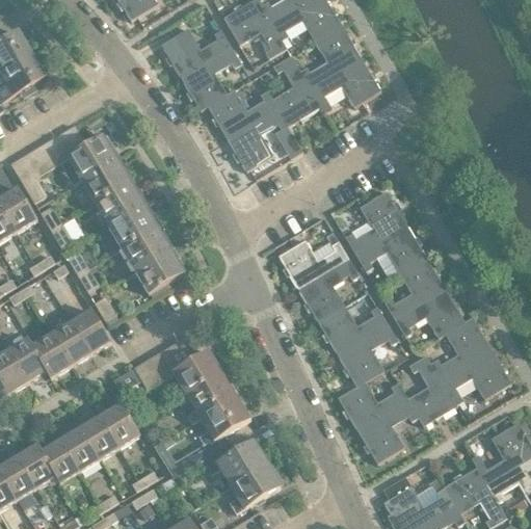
[(117,0),(118,1),(115,3),(118,8),(122,6),(130,20),(157,4),(154,0),(117,0)]
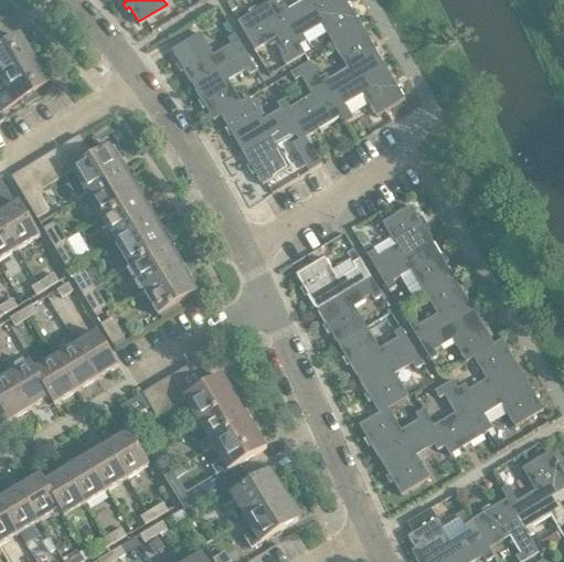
[(276,7),(276,6),(273,0),(267,0),(256,7),(254,3),(246,9),(248,11),(236,19),(253,48),(272,36),(278,48),(282,45),(286,52),(280,55),(285,63),(304,52),(298,43),(287,24),(276,7)]
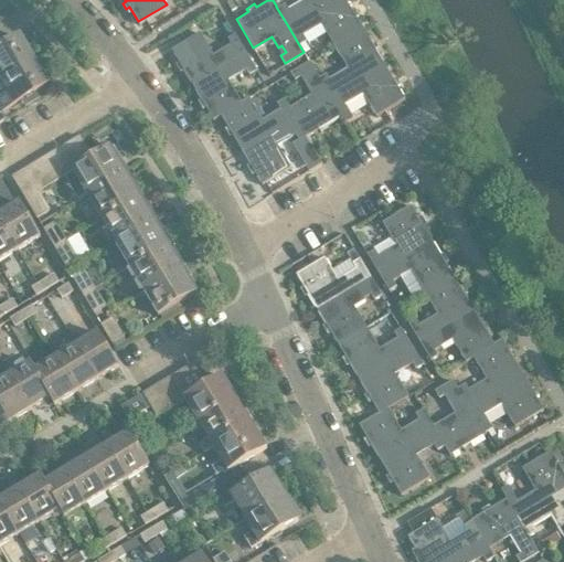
[(298,0),(286,8),(283,2),(276,6),(276,7),(287,24),(327,0),(298,0)]
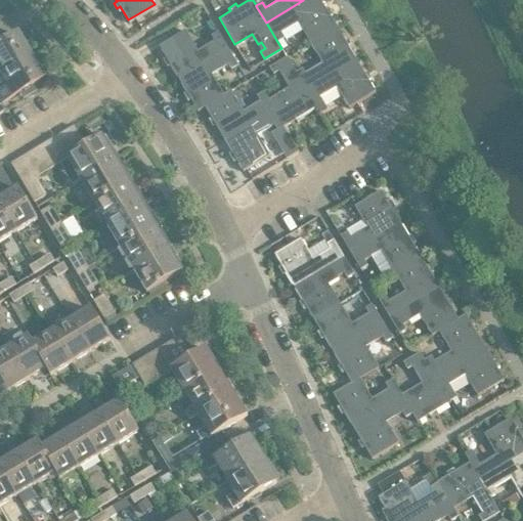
[(280,31),(297,20),(309,41),(336,25),(328,11),(330,10),(327,5),(324,6),(320,0),(303,0),(266,23),(276,40),(284,36),(280,31)]
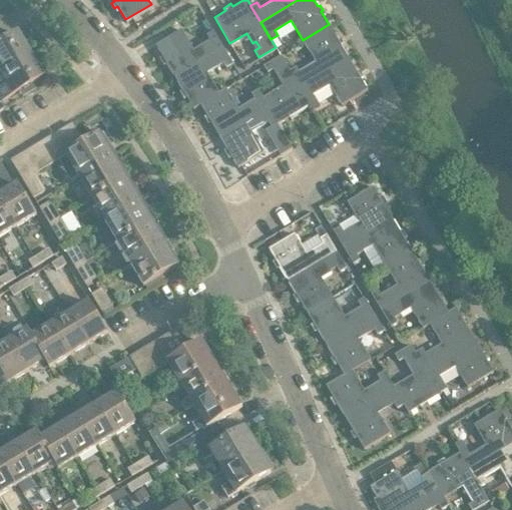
[(329,24),(303,40),(315,60),(298,70),(295,65),(289,68),(289,69),(299,86),(347,56),(339,42),(342,41),(339,36),(336,37),(335,35),(329,24)]
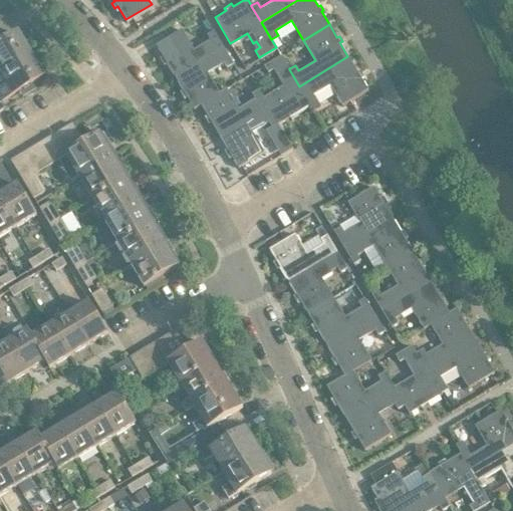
[(166,61),(174,74),(223,45),(213,29),(206,33),(209,38),(193,47),(181,27),(155,43),(162,54),(159,56),(163,63),(166,61)]
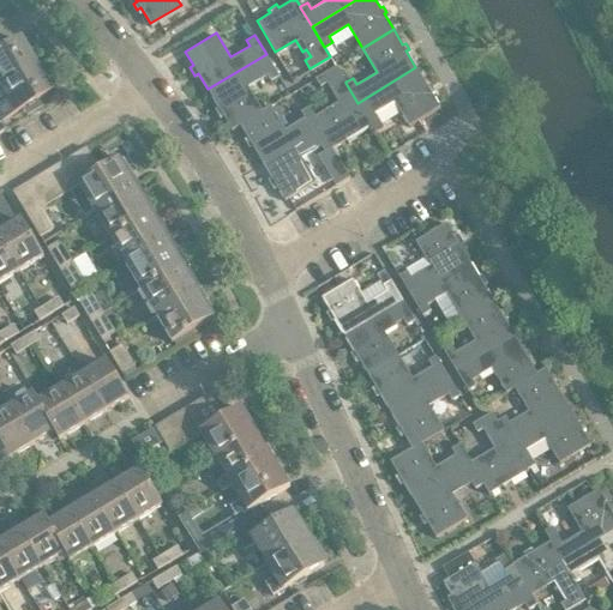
[(17,35),(0,44),(0,80),(32,61),(17,35)]
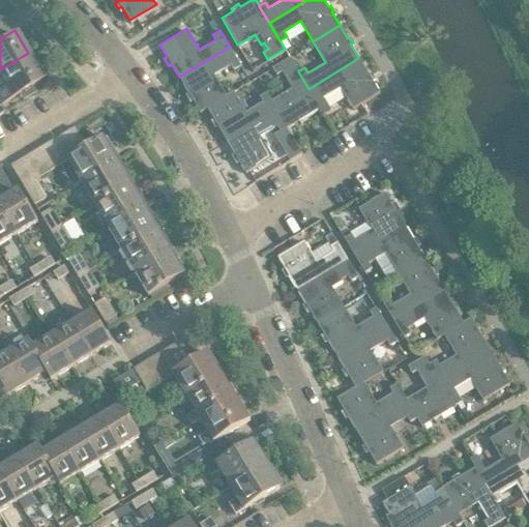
[(285,37),(280,40),(285,48),(289,45),(285,37)]
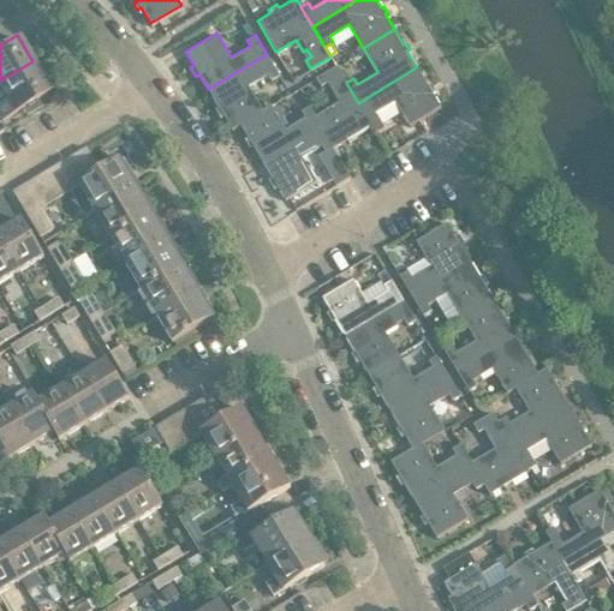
[(267,73),(270,79),(278,75),(267,54),(208,89),(218,106),(214,107),(219,115),(222,114),(231,127),(238,123),(262,109),(261,108),(248,84),(267,73)]
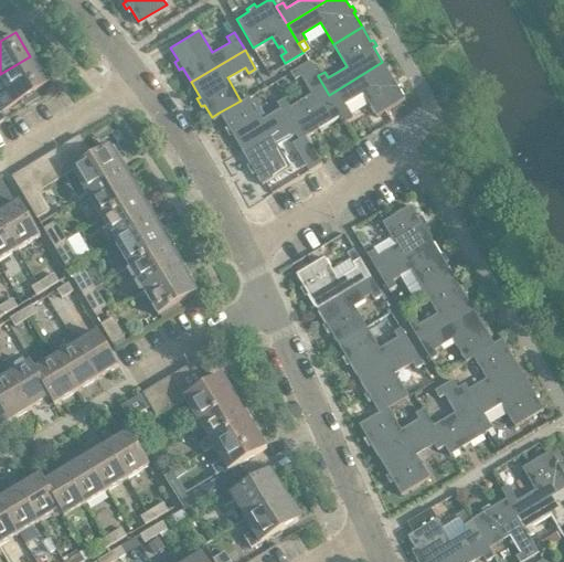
[(30,56),(0,74),(0,82),(4,91),(0,93),(0,107),(44,81),(30,56)]
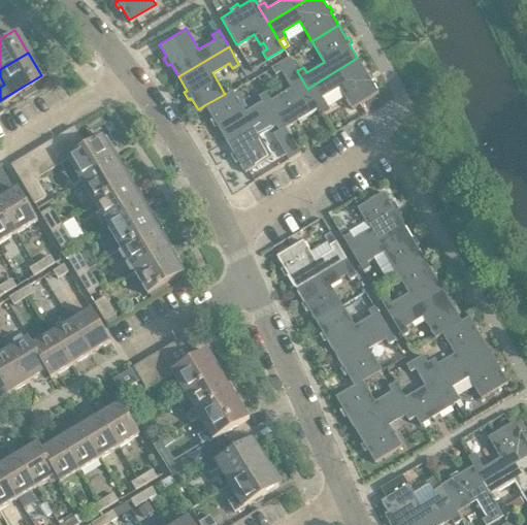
[(297,118),(298,121),(305,117),(304,113),(318,105),(318,104),(317,104),(307,89),(297,71),(297,70),(288,55),(270,66),(274,72),(280,69),(290,86),(269,98),(274,107),(285,124),(284,125),(285,125),(297,118)]
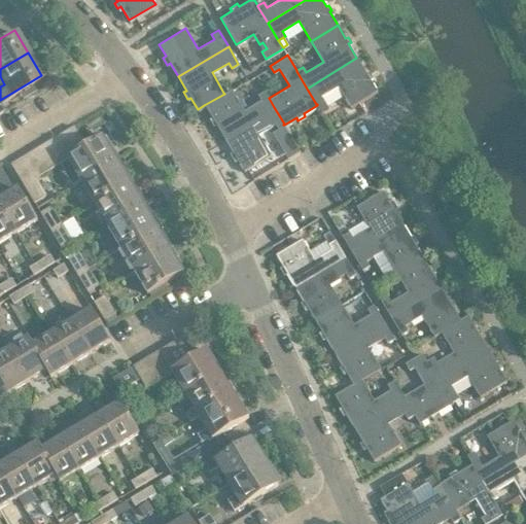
[(367,76),(371,75),(367,69),(364,71),(356,58),(307,89),(316,104),(317,104),(317,105),(321,112),(327,108),(320,96),(337,85),(349,106),(376,90),(367,76)]
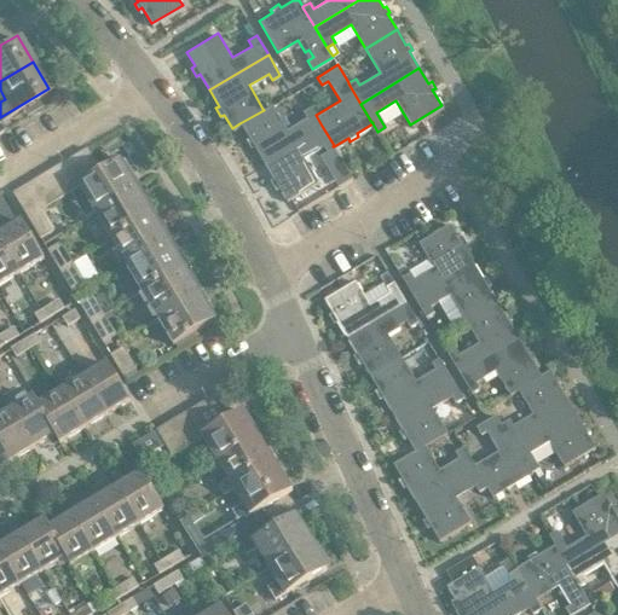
[(263,161),(322,126),(316,115),(311,105),(302,110),(306,116),(286,128),(271,104),(263,109),(264,110),(240,123),(248,137),(244,138),(249,146),(253,145),(263,161)]
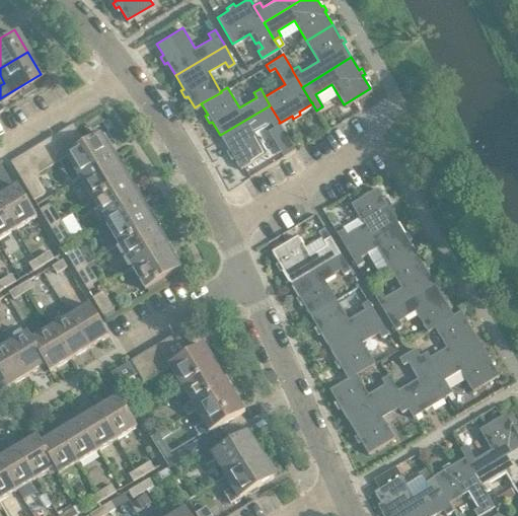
[(230,157),(232,155),(239,167),(266,151),(253,131),(270,121),(273,126),(279,123),(280,122),(270,105),(220,135),(228,148),(225,150),(230,157)]
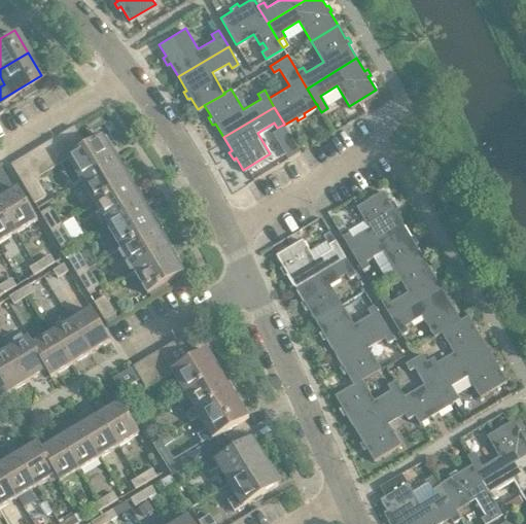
[(75,151),(85,145),(73,124),(63,130),(75,151)]
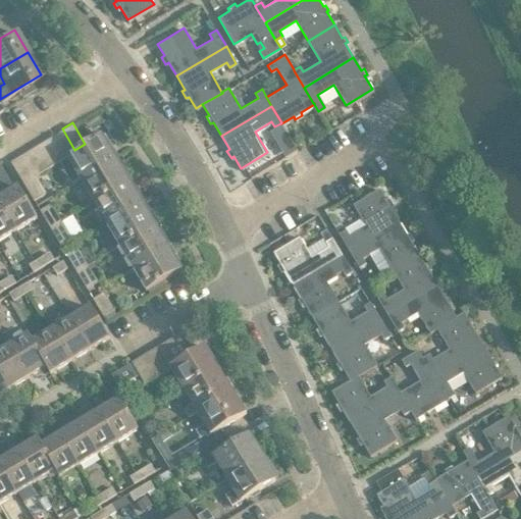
[(64,156),(74,150),(62,128),(51,135),(64,156)]
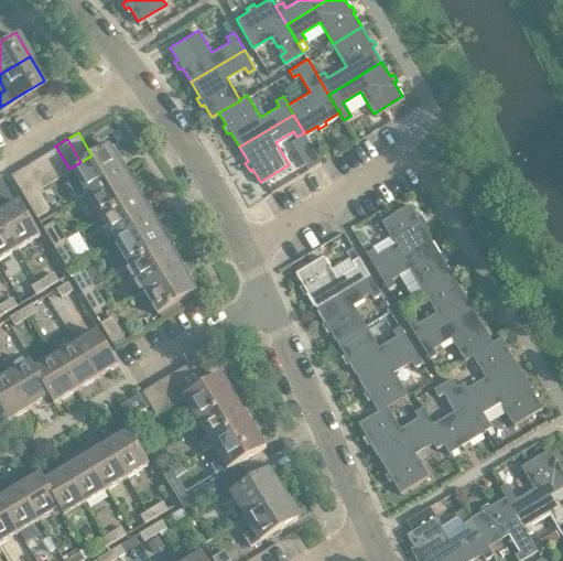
[(127,166),(126,164),(122,166),(110,146),(110,144),(91,155),(80,162),(69,169),(63,172),(77,196),(84,192),(127,166)]
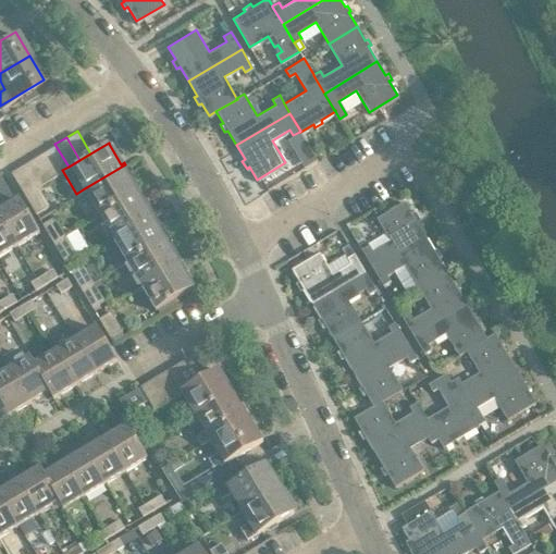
[(54,144),(44,151),(57,173),(62,170),(69,167),(54,144)]
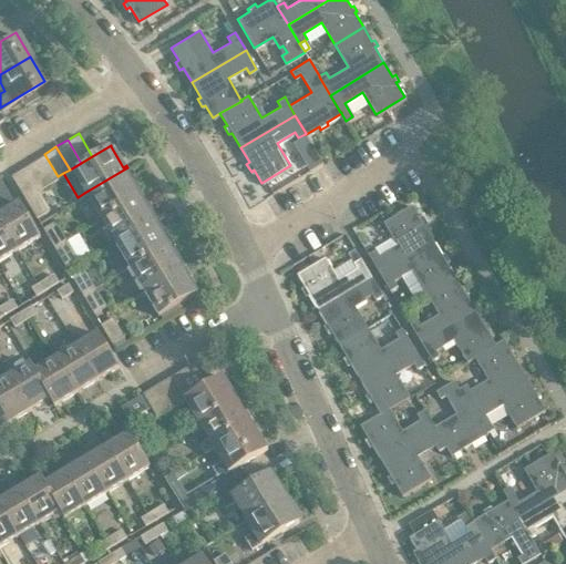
[(47,183),(58,176),(44,154),(33,161),(47,183)]
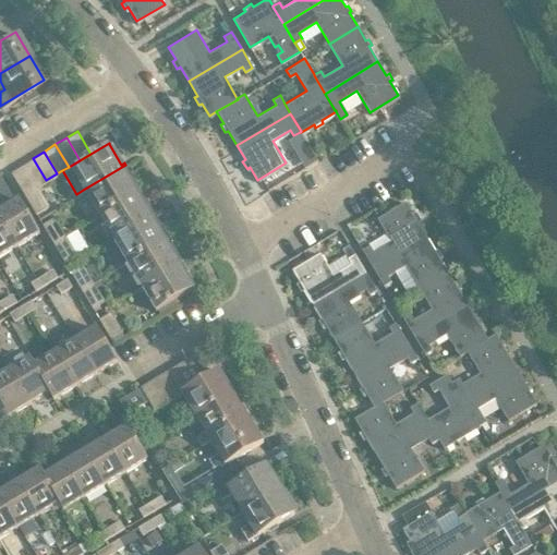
[(33,158),(21,165),(35,186),(46,180),(33,158)]
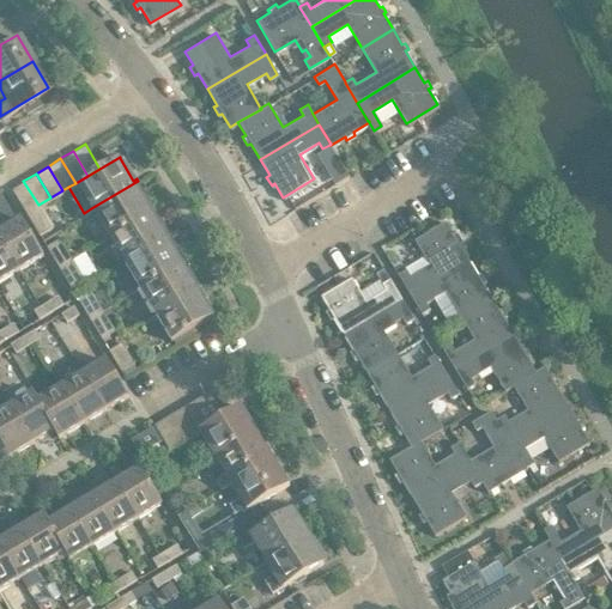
[(11,188),(25,213),(38,205),(23,181),(11,188)]
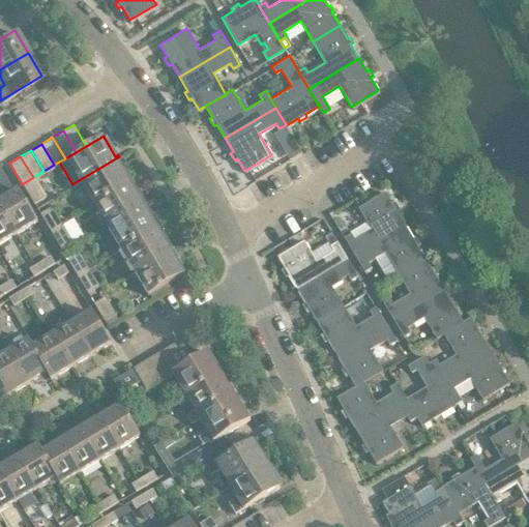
[(122,168),(118,160),(121,159),(119,156),(79,180),(92,203),(134,179),(125,166),(122,168)]
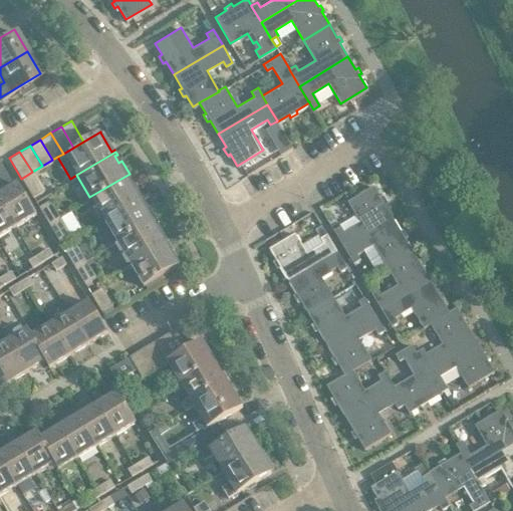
[(274,159),(249,171),(256,184),(281,172),(274,159)]
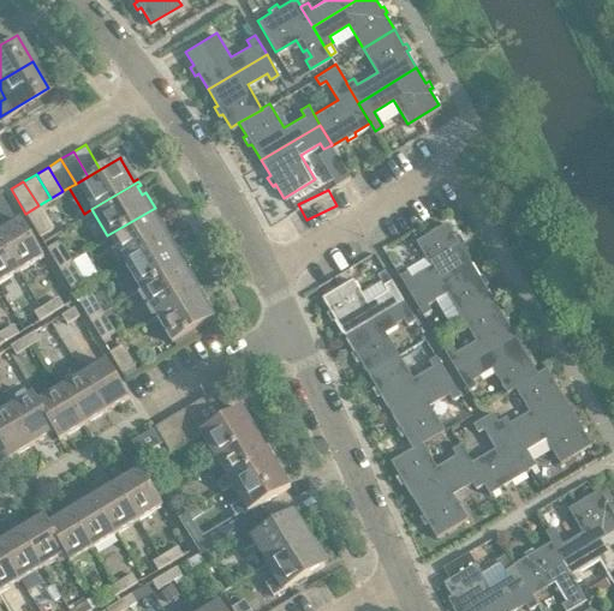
[(39,234),(52,226),(39,205),(25,214),(39,234)]
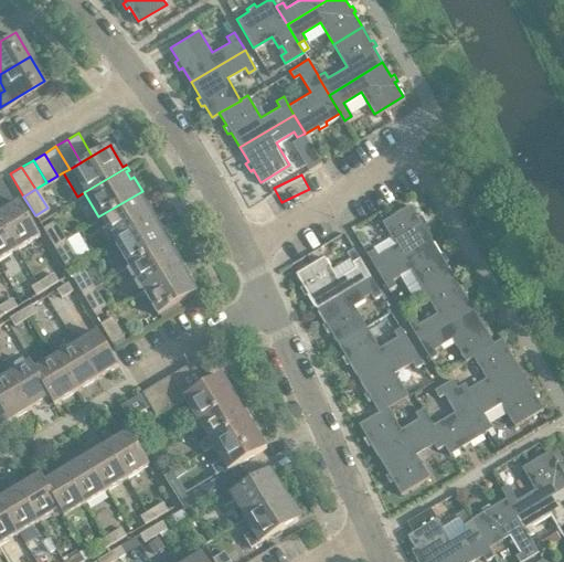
[(98,216),(113,241),(156,215),(155,212),(151,214),(147,208),(151,205),(142,191),(98,216)]
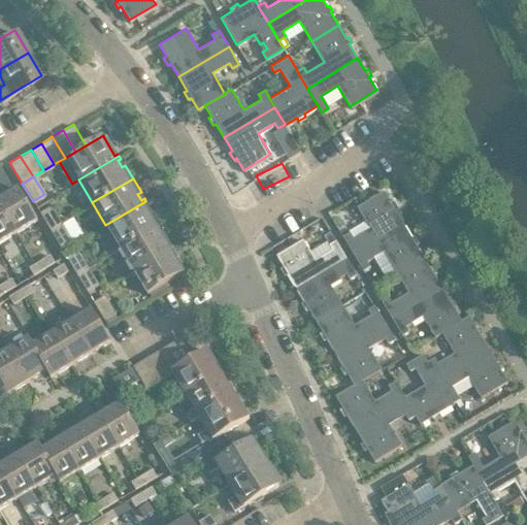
[(0,204),(15,230),(36,218),(17,186),(0,195),(0,204)]
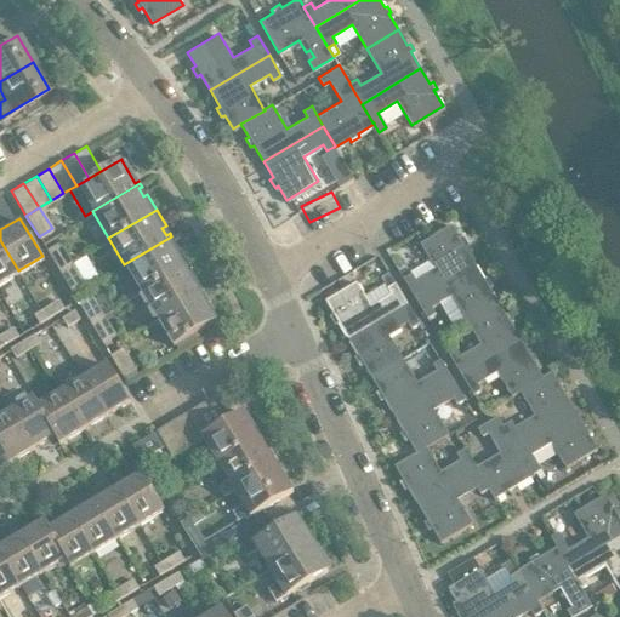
[(473,261),(464,245),(467,243),(464,236),(460,239),(450,223),(419,241),(433,266),(414,278),(410,272),(402,276),(414,297),(473,261)]
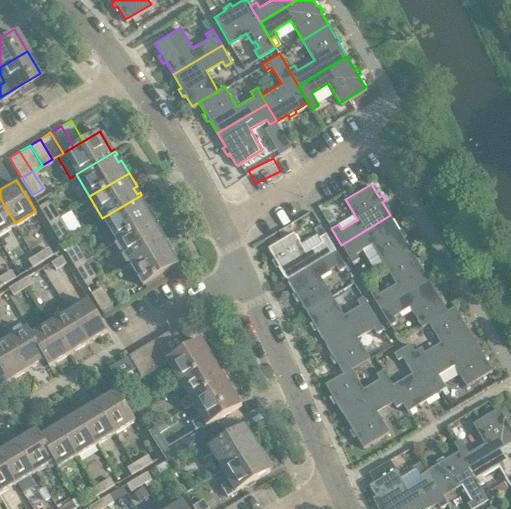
[(141,195),(102,218),(115,239),(155,216),(146,202),(143,204),(140,198),(142,197),(141,195)]
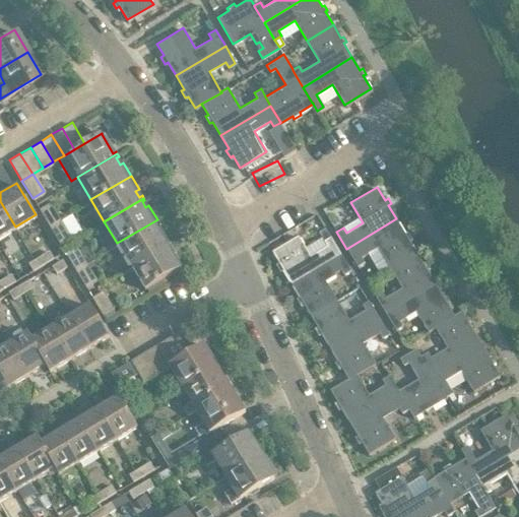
[(0,235),(15,227),(0,201),(0,235)]
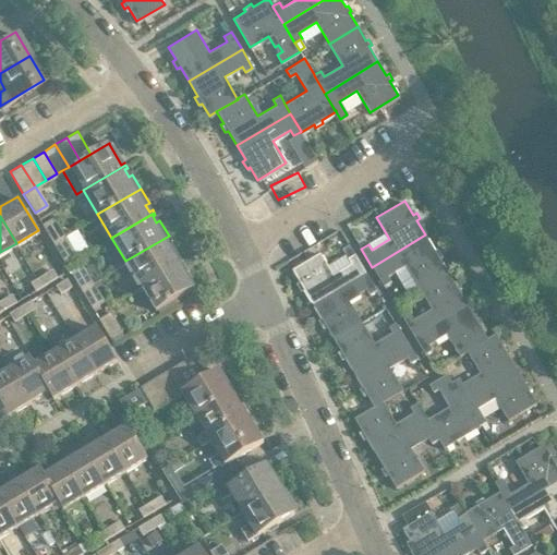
[(52,241),(64,233),(52,216),(40,222),(52,241)]
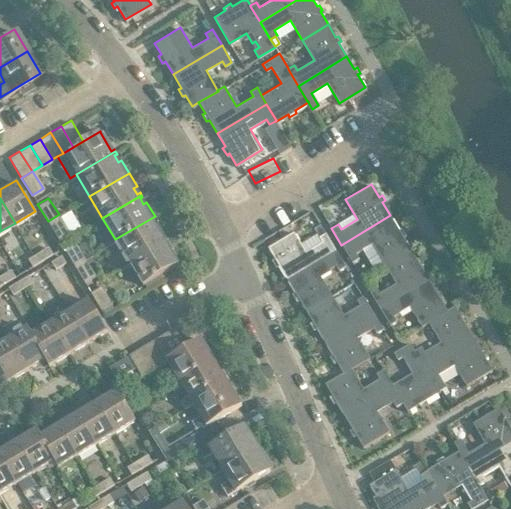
[(58,238),(69,231),(59,214),(48,221),(58,238)]
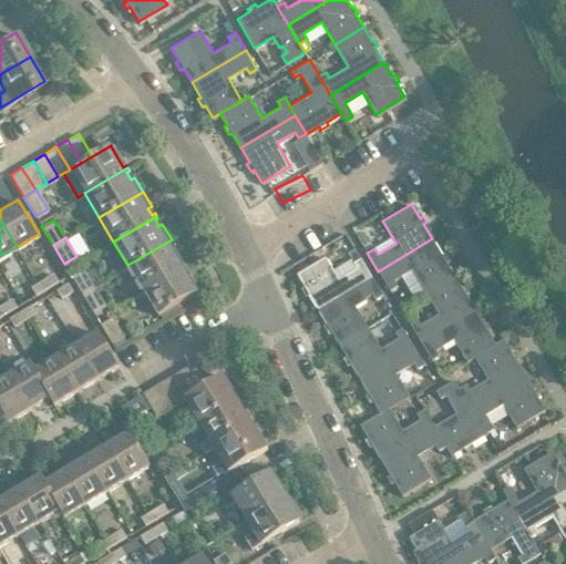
[(448,257),(444,252),(441,254),(432,238),(378,272),(389,289),(397,285),(393,279),(411,268),(424,290),(453,274),(444,259),(448,257)]
